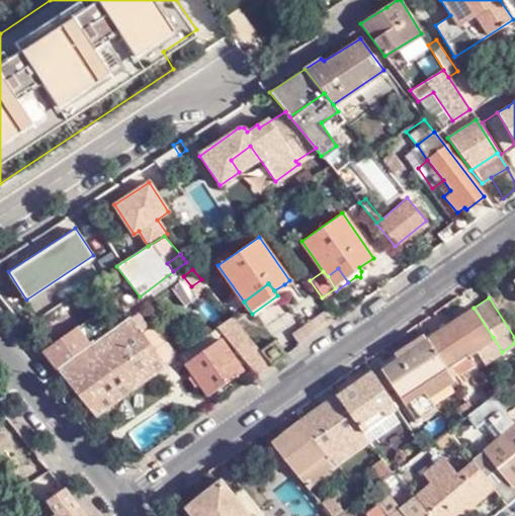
[(493,337),(474,308),(473,307),(427,337),(450,373),(456,370),(458,373),(474,363),(467,354),(493,337)]
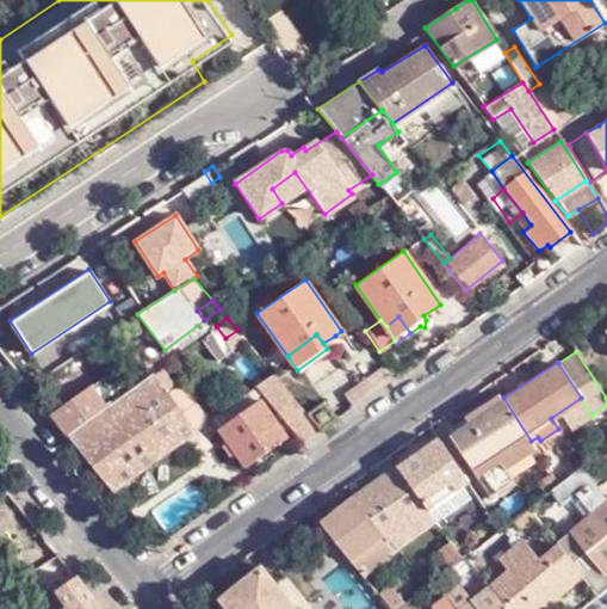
[(49,413),(67,435),(141,380),(135,370),(115,386),(105,373),(49,413)]
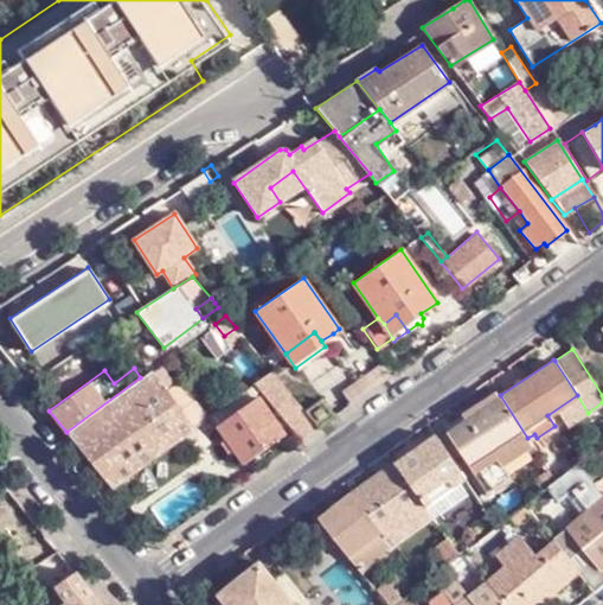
[(66,432),(110,486),(151,457),(145,449),(173,427),(179,435),(192,427),(152,369),(140,377),(66,432)]
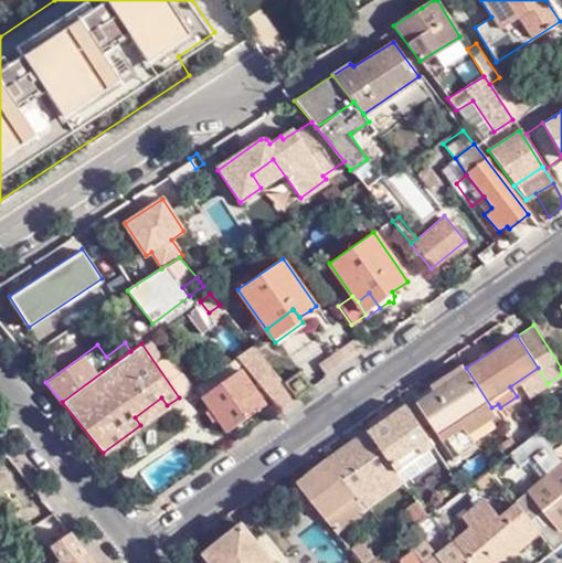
[(252,346),(236,357),(243,364),(278,407),(294,397),(252,346)]
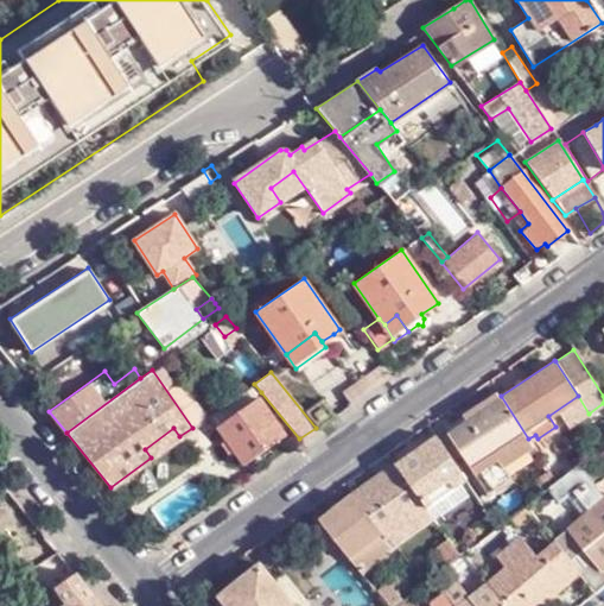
[(254,384),(208,417),(215,427),(256,397),(261,392),(254,384)]
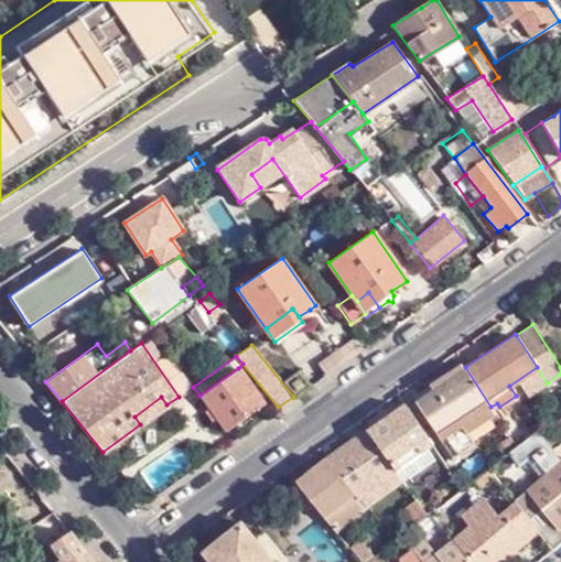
[(465,367),(460,358),(427,381),(432,390),(465,367)]
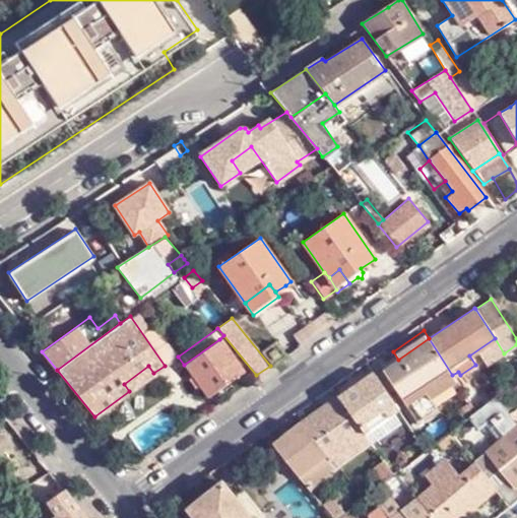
[(454,380),(452,375),(429,338),(398,360),(383,370),(416,423),(437,408),(429,396),(454,380)]
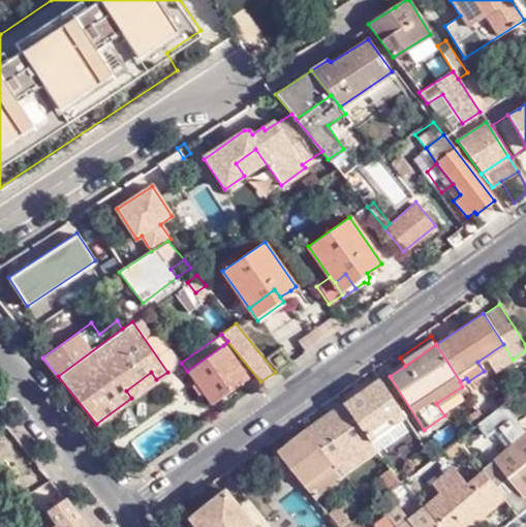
[(187,371),(210,404),(246,378),(223,345),(187,371)]
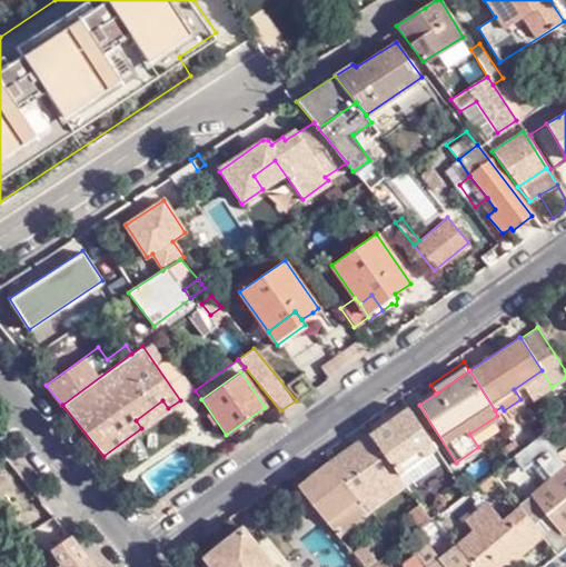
[(299,374),(287,383),(298,399),(310,389),(299,374)]
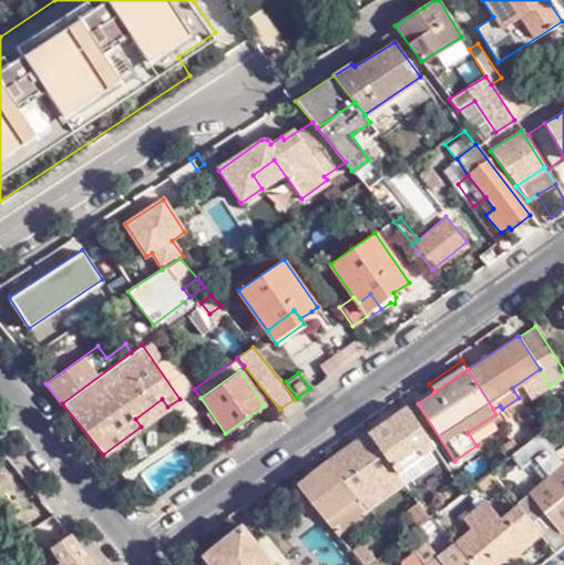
[(135,419),(141,427),(167,407),(162,399),(135,419)]
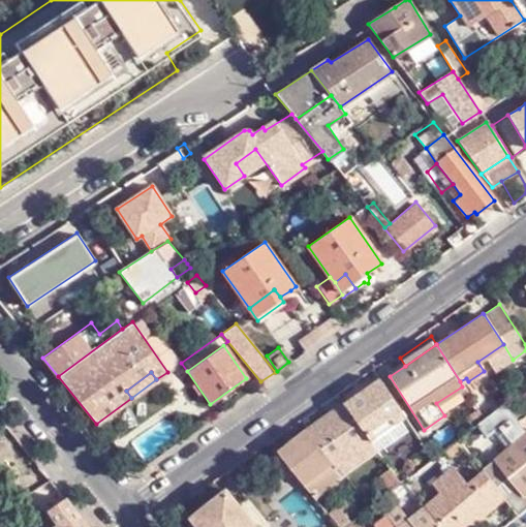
[(403,419),(378,379),(342,404),(369,442),(383,432),(403,419)]
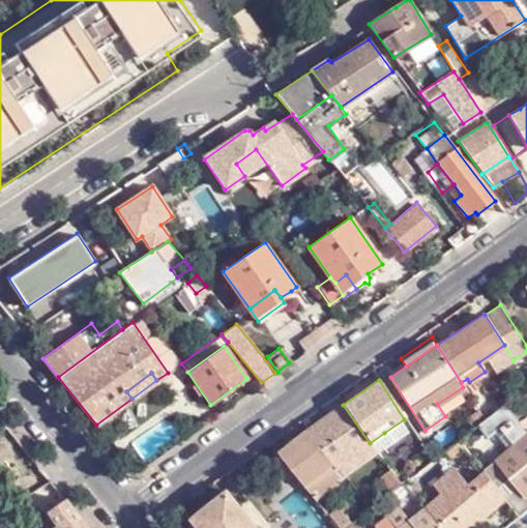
[(467,409),(474,404),(470,398),(463,402),(467,409)]
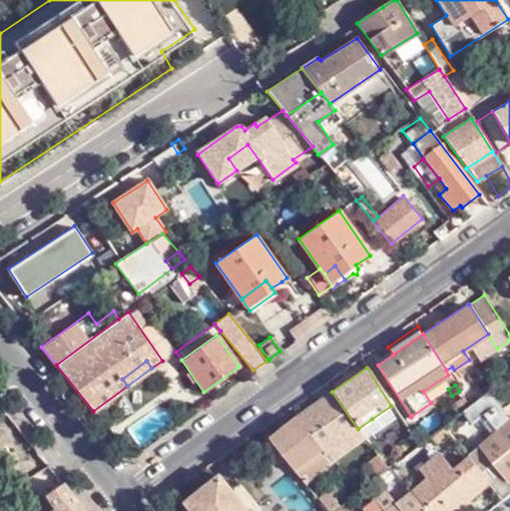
[(462,396),(468,405),(481,395),(478,389),(473,391),(472,390),(462,396)]
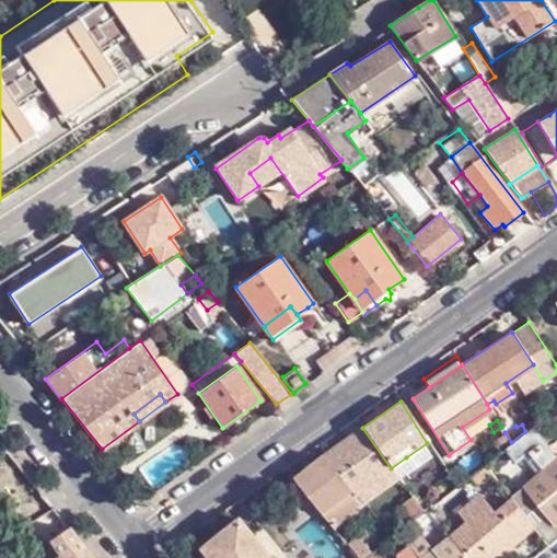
[(556,457),(531,426),(525,431),(511,442),(505,448),(510,453),(515,450),(535,475),(509,498),(531,524),(547,546),(556,537),(556,527),(553,523),(556,520),(556,457)]
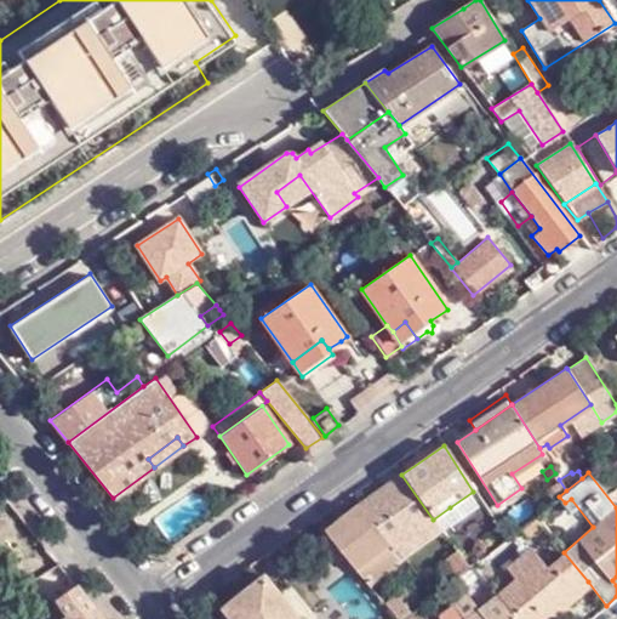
[(393,547),(433,520),(401,475),(359,504),(390,544),(393,547)]
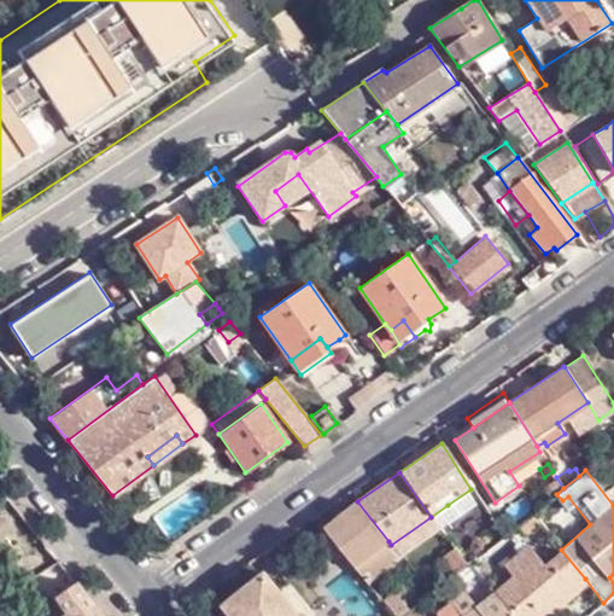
[(544,503),(556,494),(563,488),(556,477),(541,488),(544,494),(541,497),(544,503)]
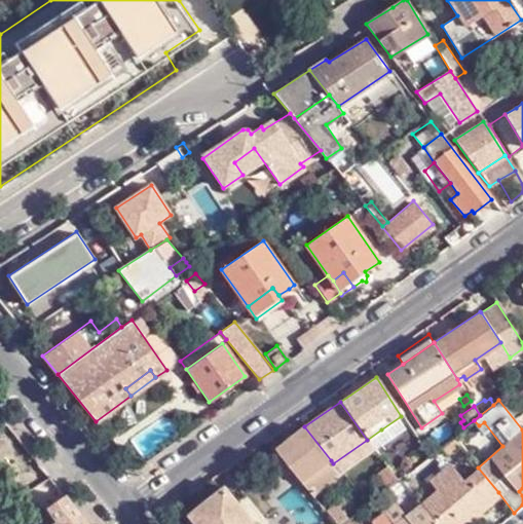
[(386,436),(405,423),(401,416),(381,429),(386,436)]
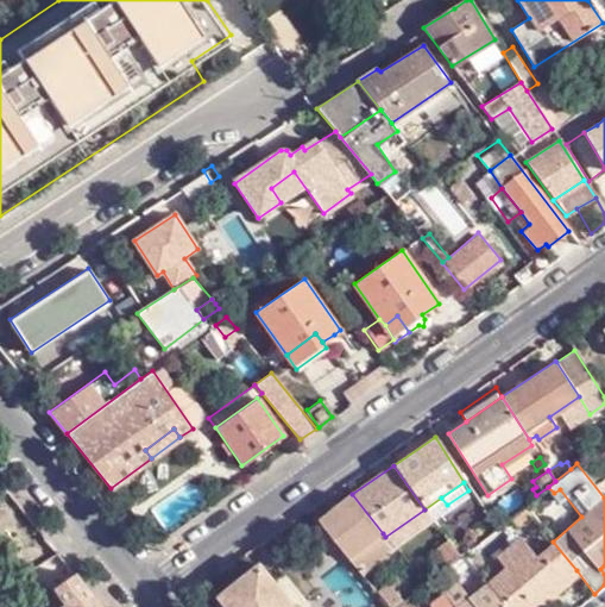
[(383,533),(352,494),(320,520),(339,545),(353,562),(357,569),(390,544),(385,537),(383,533)]
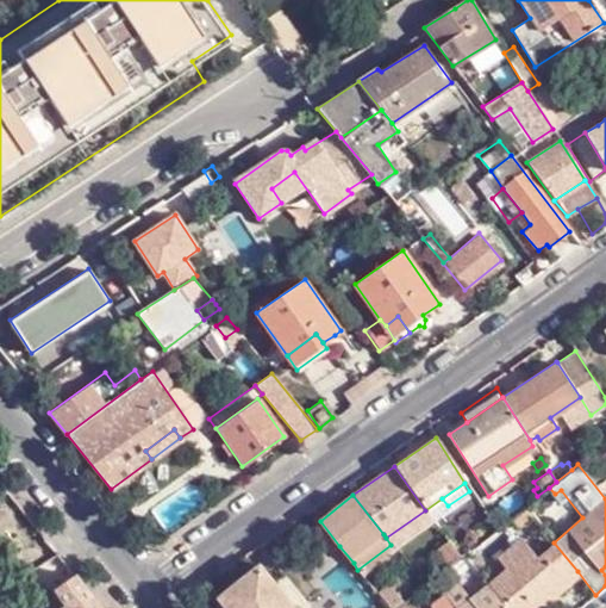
[(430,517),(448,506),(442,498),(425,510),(429,516),(430,517)]
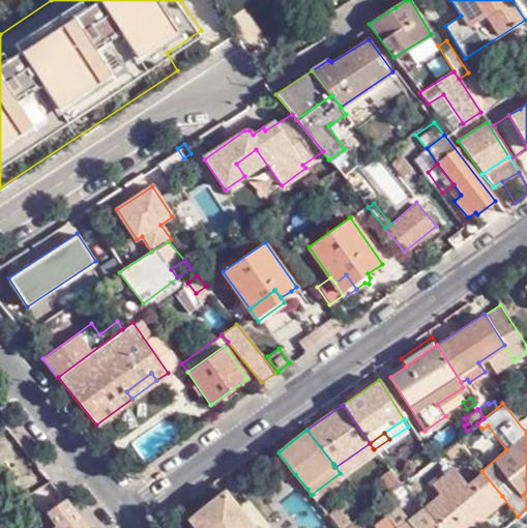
[(447,458),(462,446),(457,439),(442,450),(447,458)]
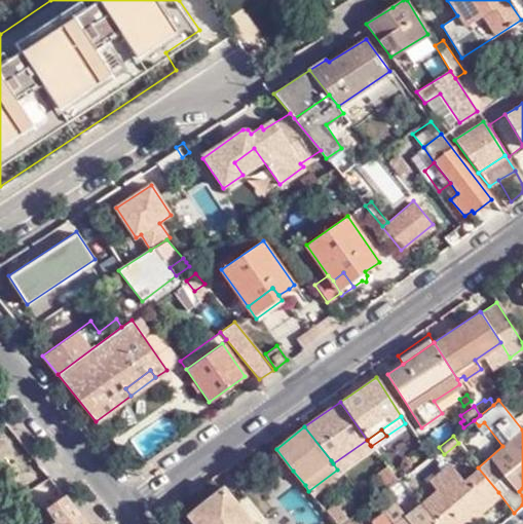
[(370,445),(367,440),(333,463),(337,470),(370,445)]
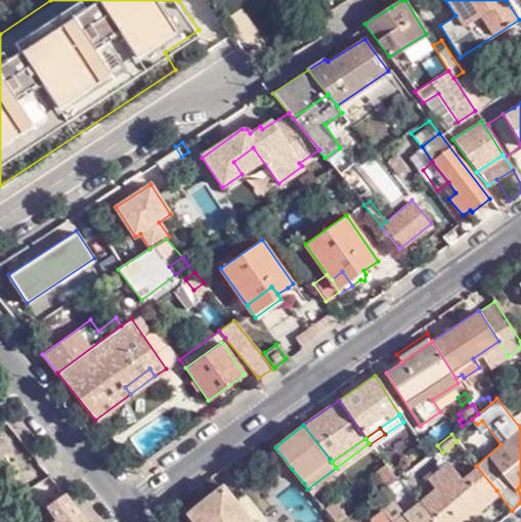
[(292,469),(275,447),(259,460),(275,482),(292,469)]
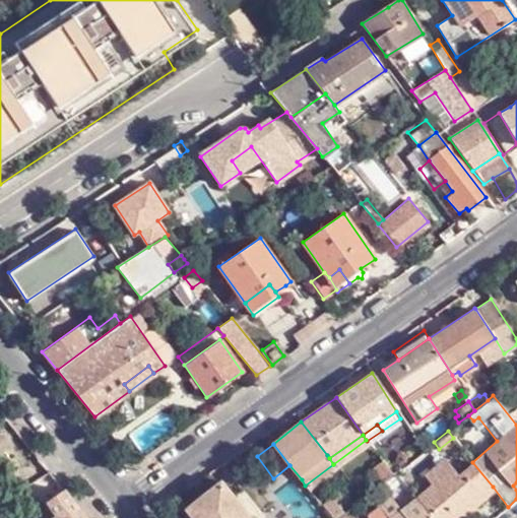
[(431,517),(454,517),(493,487),(472,462),(457,474),(445,458),(423,475),(430,486),(415,497),(423,507),(431,517)]
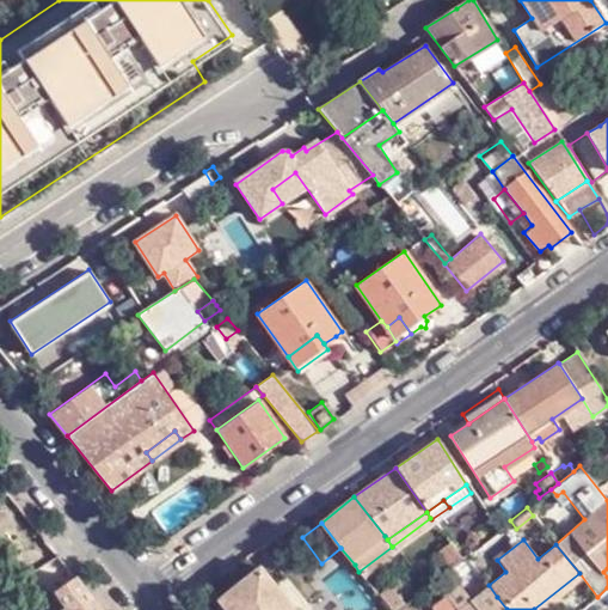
[(450,567),(461,559),(449,543),(444,547),(448,551),(442,556),(450,567)]
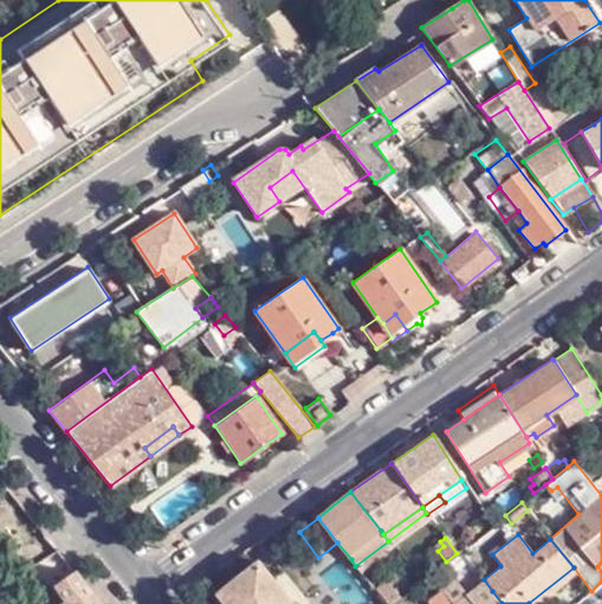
[(471,563),(460,550),(457,553),(446,561),(445,561),(455,574),(471,563)]
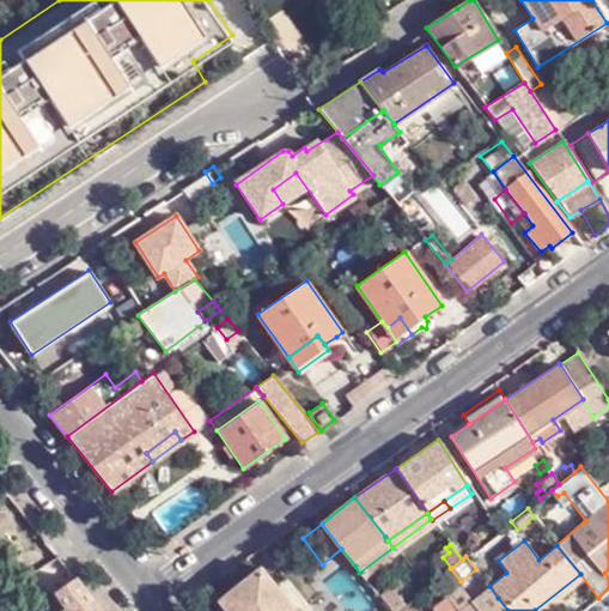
[(296,610),(261,568),(218,600),(225,610),(296,610)]
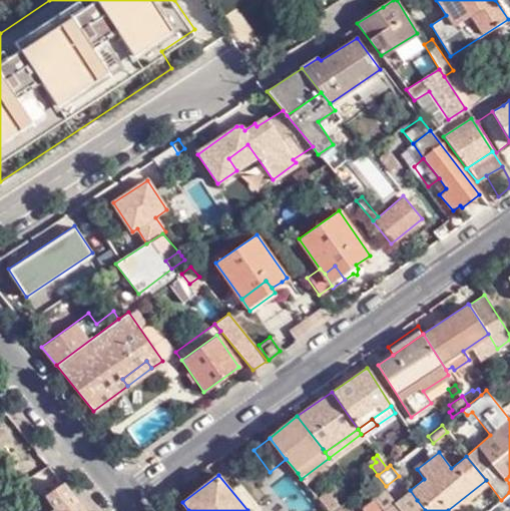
[(82,510),(84,510),(60,481),(32,501),(38,510),(82,510)]
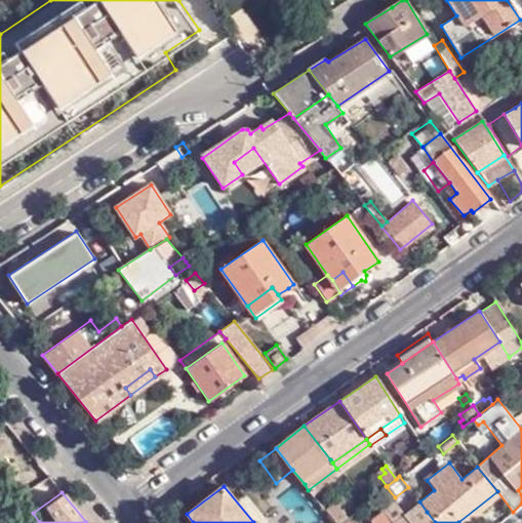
[(334,522),(338,522),(347,518),(332,499),(322,508),(334,522)]
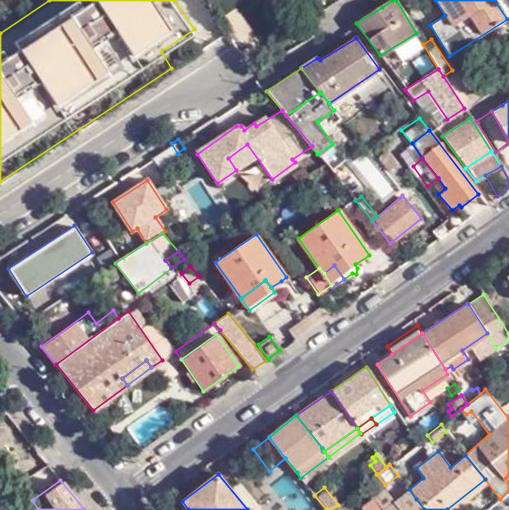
[(403,509),(416,499),(409,489),(407,487),(380,509),(403,509)]
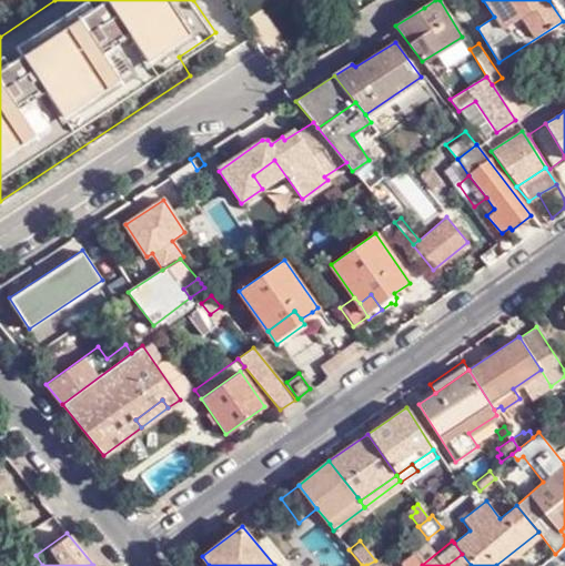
[(422,565),(411,551),(399,561),(402,565),(422,565)]
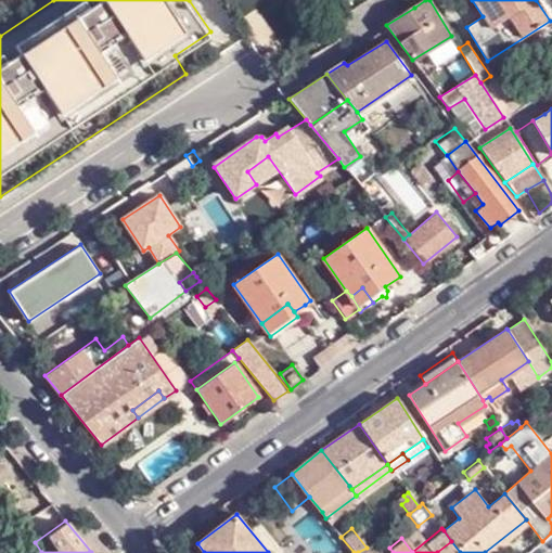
[(460,552),(451,541),(437,552),(460,552)]
